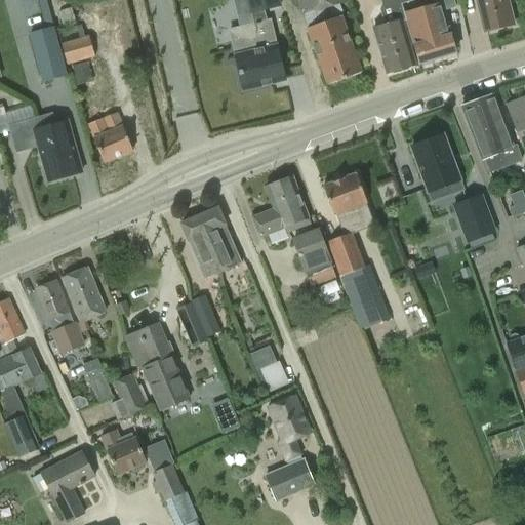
[(250,12),(253,25),(266,23),(263,10),(280,6),(278,0),(247,0),(250,12)]
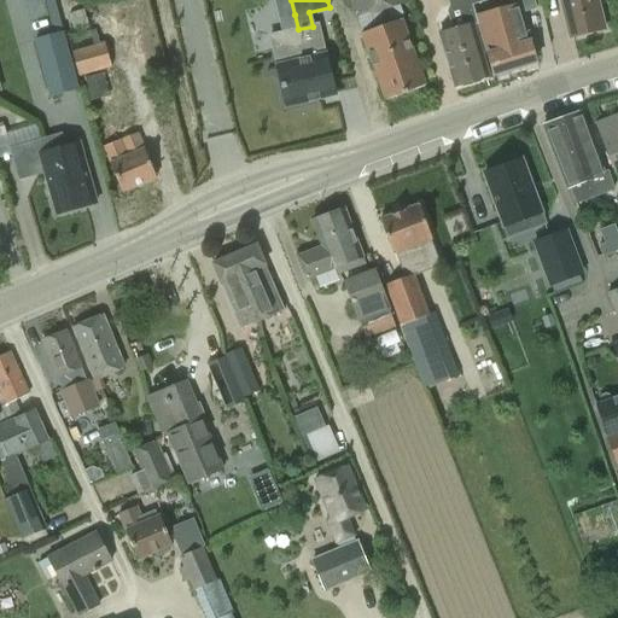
[(406,0),(349,0),(354,15),(408,4),(406,0)]
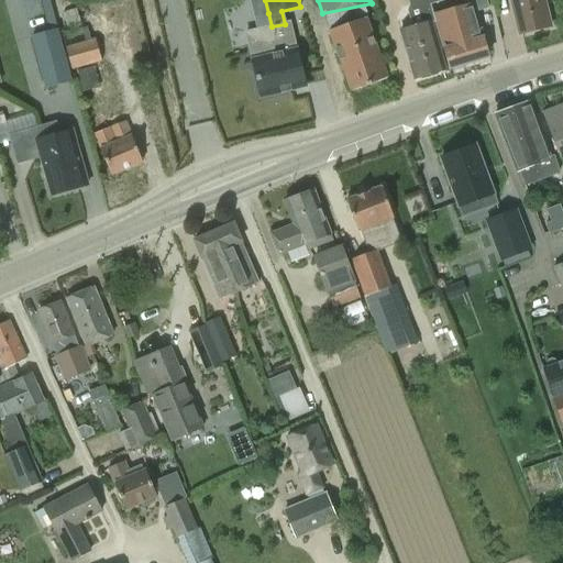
[(433,23),(437,22),(433,14),(431,4),(448,0),(408,0),(410,6),(418,8),(420,7),(426,23),(399,31),(414,79),(446,69),(433,23)]
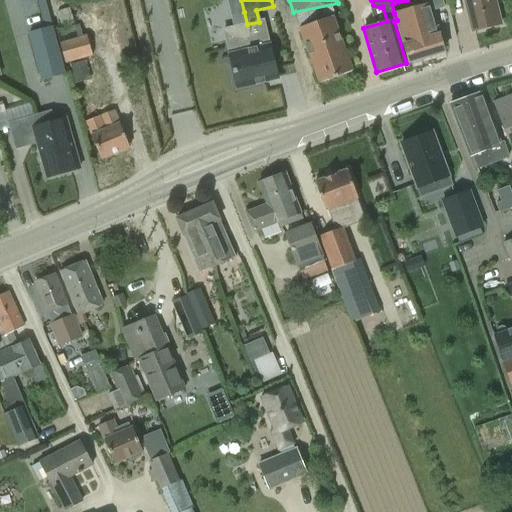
[(494,0),(464,0),(472,31),(501,24),(494,0)]
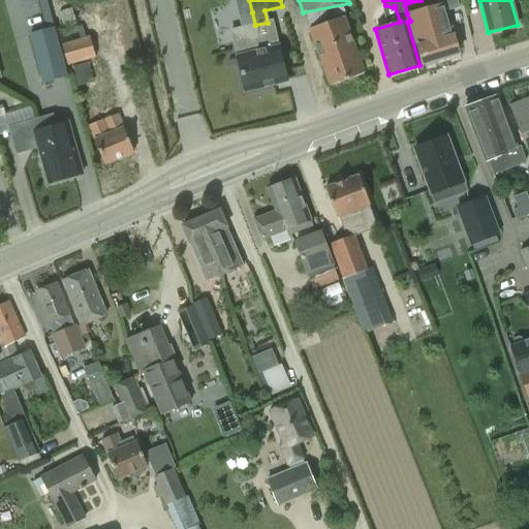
[(407,13),(410,21),(423,64),(459,54),(444,3),(407,13)]
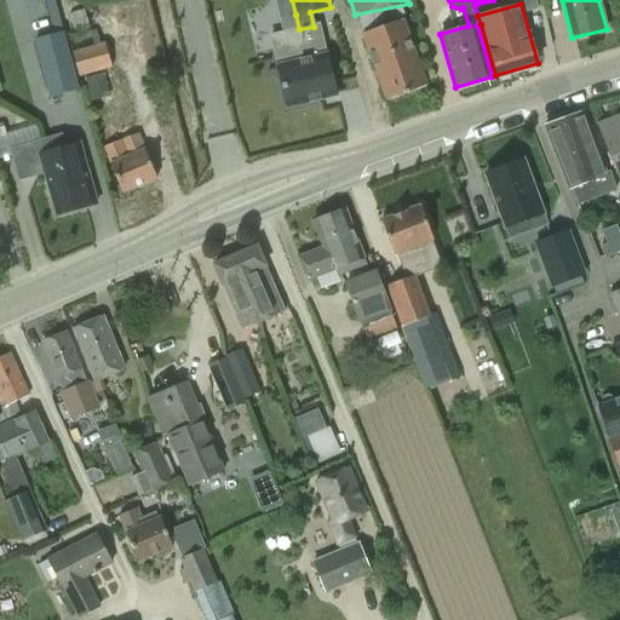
[(403,21),(362,35),(386,101),(428,86),(403,21)]
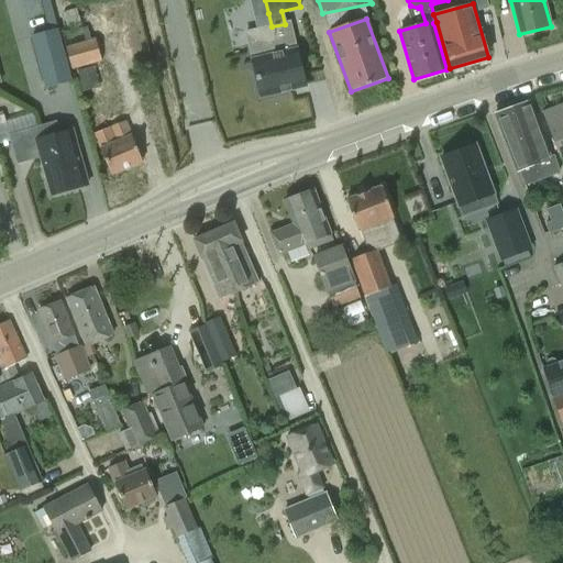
[(35,28),(37,36),(32,37),(45,89),(72,81),(58,31),(55,32),(53,23),(35,28)]
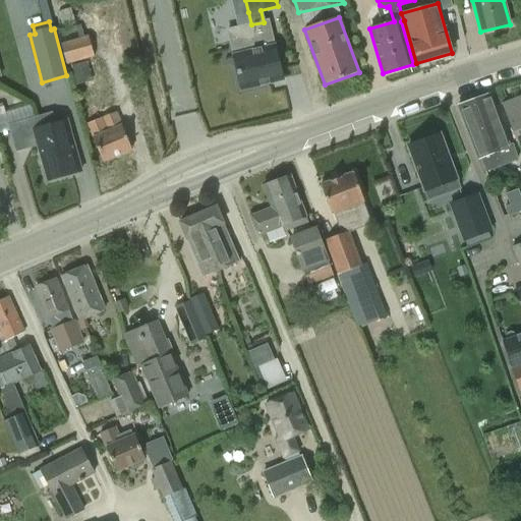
[(251,24),(228,31),(233,52),(234,55),(233,56),(241,91),(283,80),(274,46),(273,43),(268,21),(264,22),(251,24)]
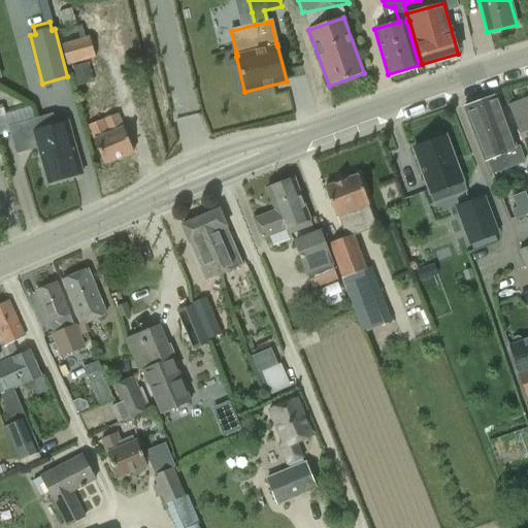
[(68,66),(96,59),(89,35),(85,36),(80,24),(58,30),(68,66)]
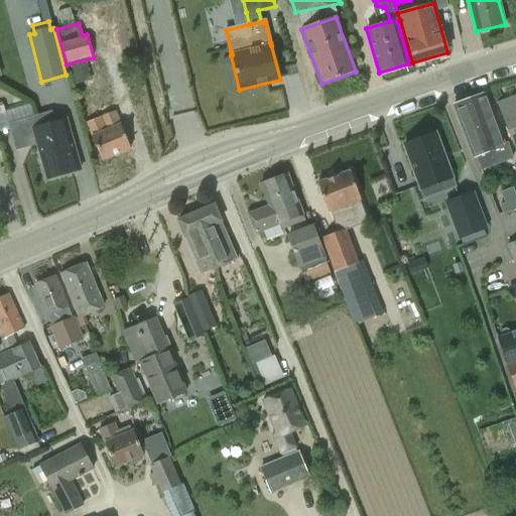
[(86,63),(71,68),(74,80),(89,76),(86,63)]
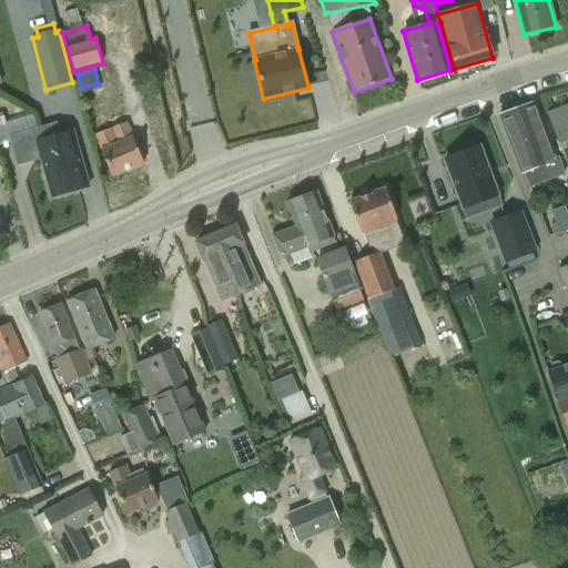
[(551,162),(557,176),(565,174),(559,156),(554,159),(534,104),(517,111),(538,166),(551,162)]
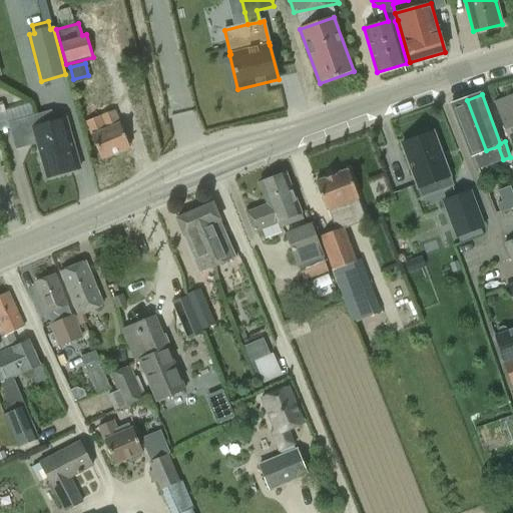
[(512,94),(494,102),(511,143),(512,142),(512,94)]
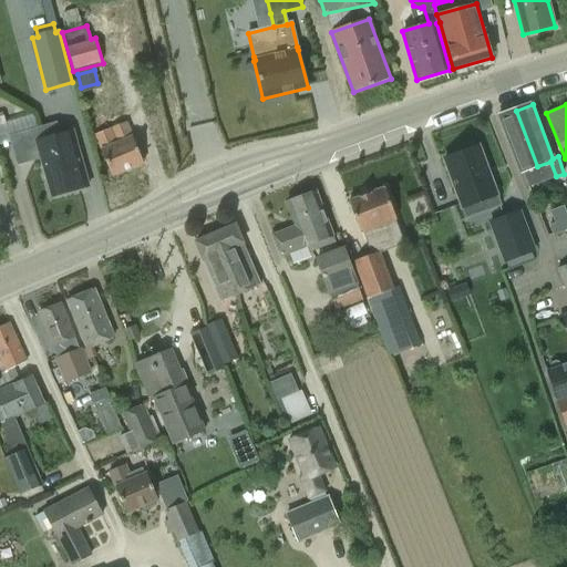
[(528,187),(556,176),(550,162),(537,166),(516,111),(500,116),(521,173),(523,172),(528,187)]
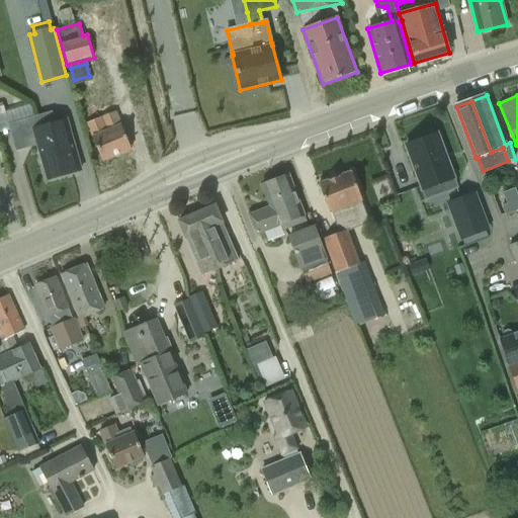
[(115,111),(86,123),(102,163),(132,150),(115,111)]
